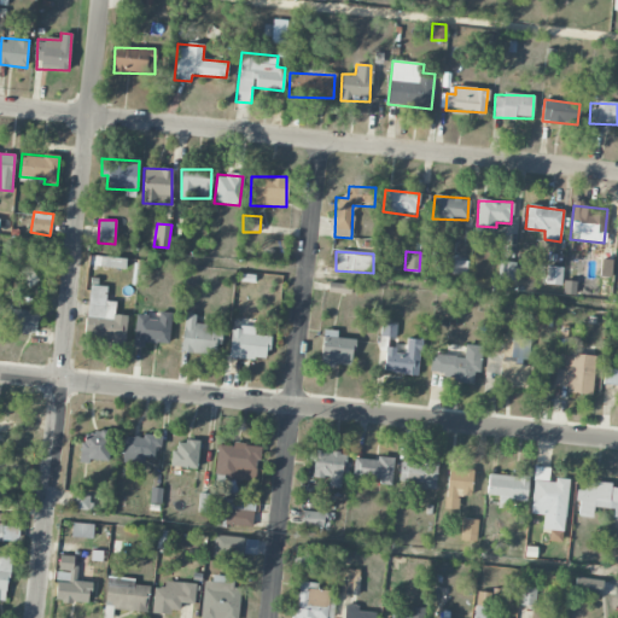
[(499,279),(514,280),(516,262),(500,262),(499,279)]
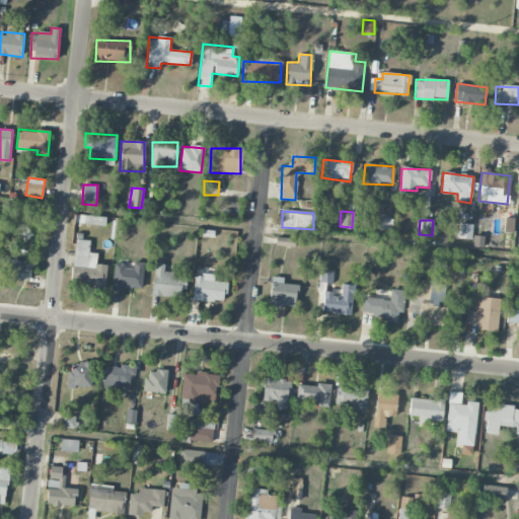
[(472,224),(459,224),(458,238),(471,239),(472,224)]
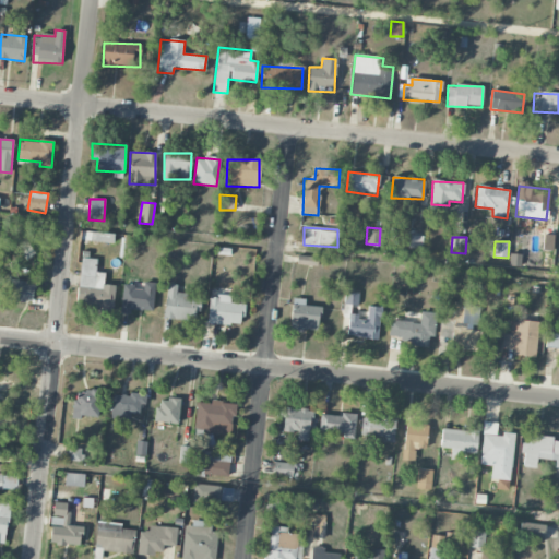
[(317,266),(318,258),(297,256),(297,265),(317,266)]
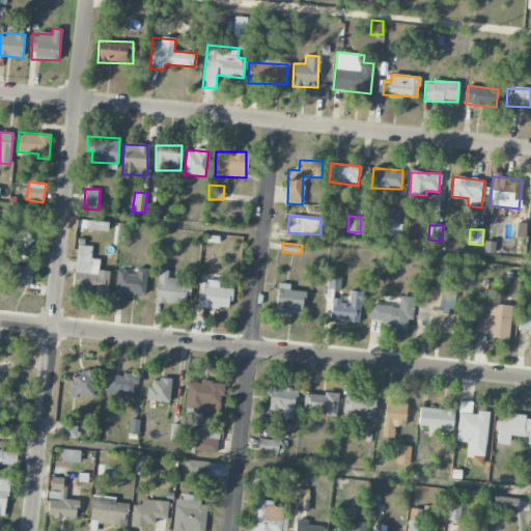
[(107,292),(109,271),(99,271),(100,259),(90,258),(91,246),(76,245),(74,290),(107,292)]
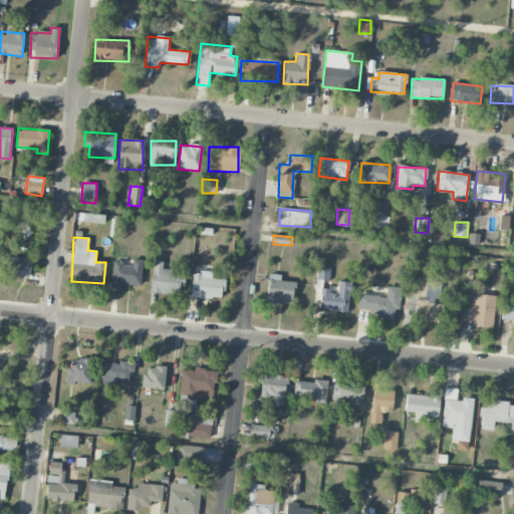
[(6,276),(29,278),(31,259),(9,257),(6,276)]
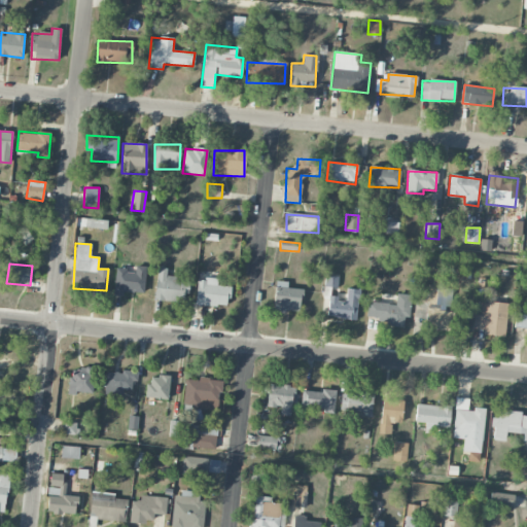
[(146,267),(135,266),(135,271),(115,270),(114,295),(123,296),(123,292),(145,293),(146,267)]
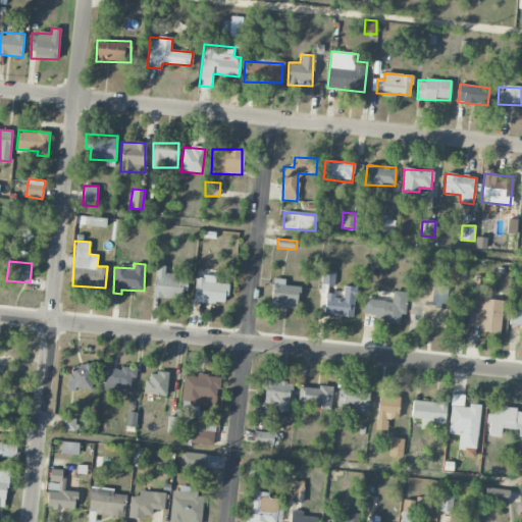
[(188,279),(173,278),(174,274),(164,272),(165,266),(157,265),(153,297),(180,300),(181,290),(187,291),(188,279)]
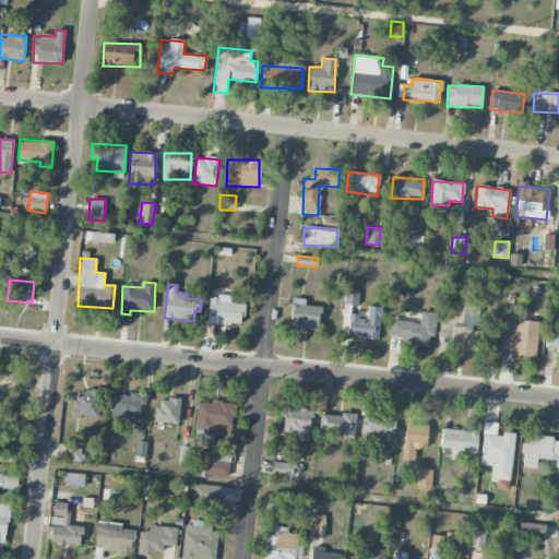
[(229,296),(209,296),(207,323),(241,324),(242,304),(229,304),(229,296)]
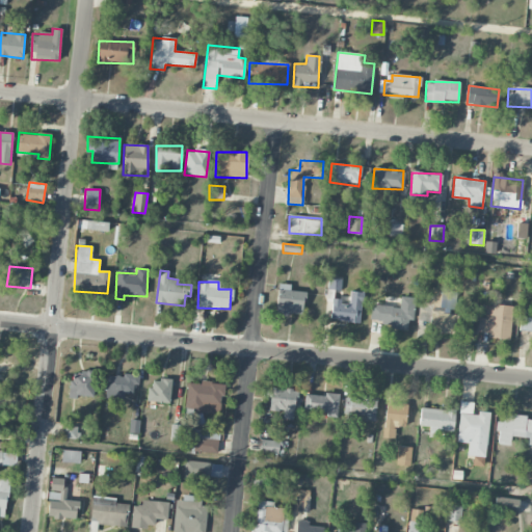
[(303,291),(290,291),(290,284),(277,284),(276,314),(303,315),(303,291)]
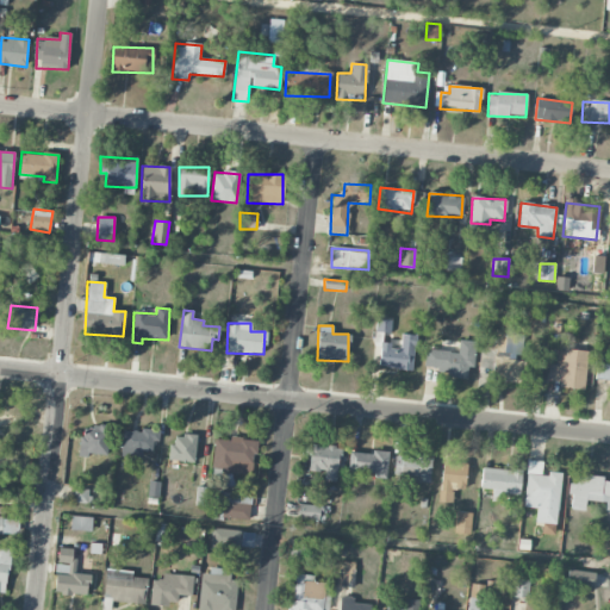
[(526,359),(523,359),(524,332),(484,330),(483,348),(495,349),(492,379),(524,381),(526,359)]
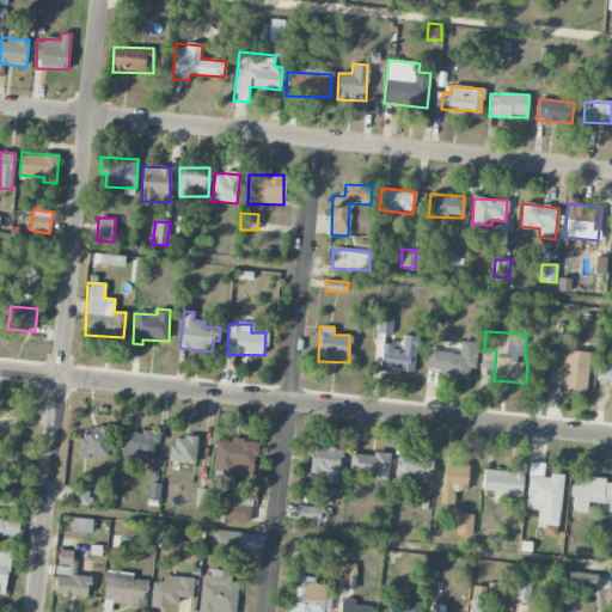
[(415,371),(416,336),(402,335),(402,347),(381,346),(380,368),(415,371)]
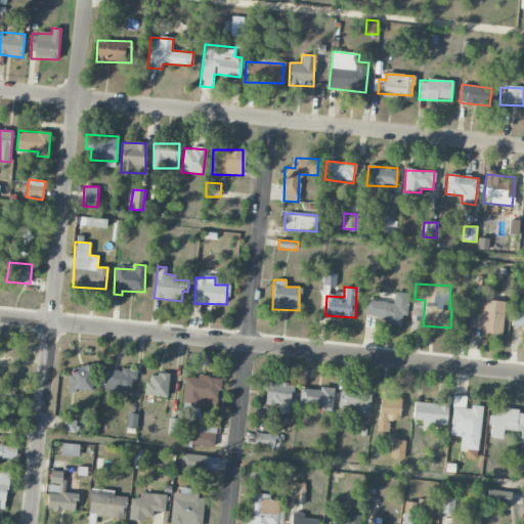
[(365,300),(364,315),(375,316),(375,322),(401,324),(401,315),(406,316),(408,293),(394,292),(393,302),(365,300)]
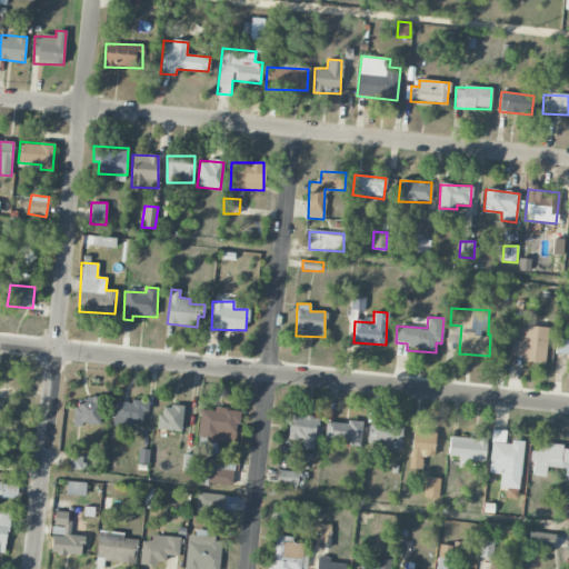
[(548,329),(520,325),(518,340),(511,339),(510,355),(522,357),(521,361),(543,363),(548,329)]
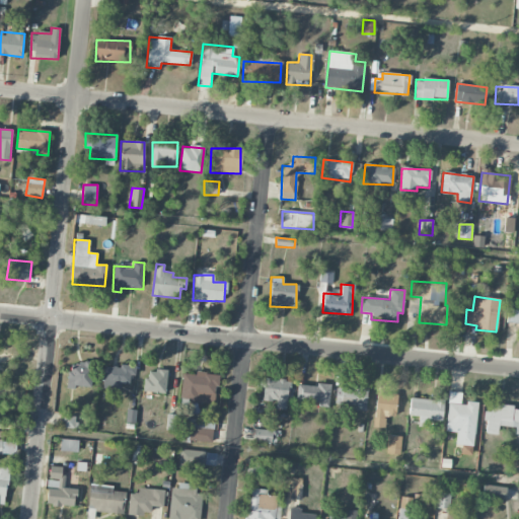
[(518,310),(507,310),(507,322),(518,322),(518,310)]
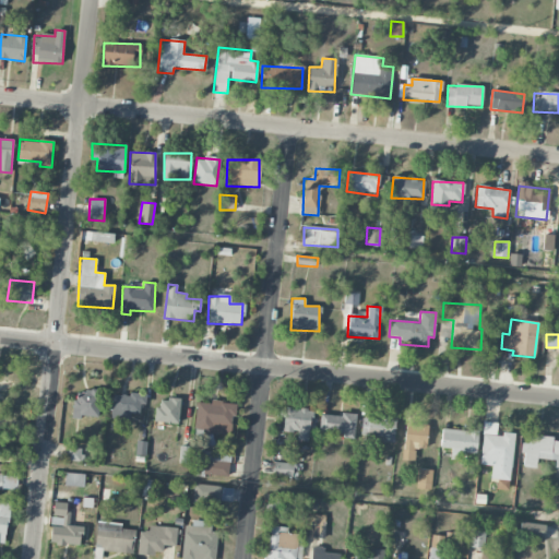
[(73,417),(99,418),(100,391),(74,390),(73,417)]
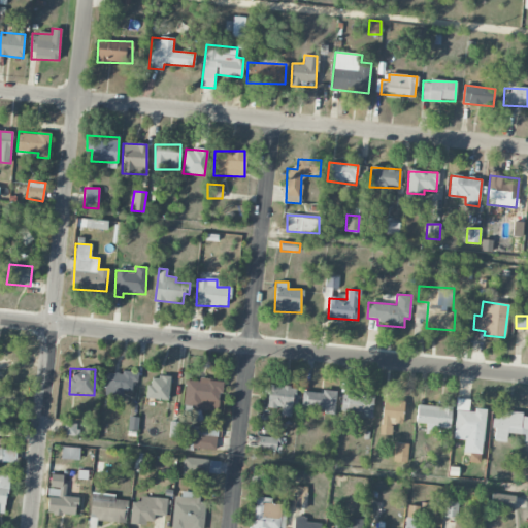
[(134,391),(135,372),(105,372),(105,396),(123,396),(123,390),(134,391)]
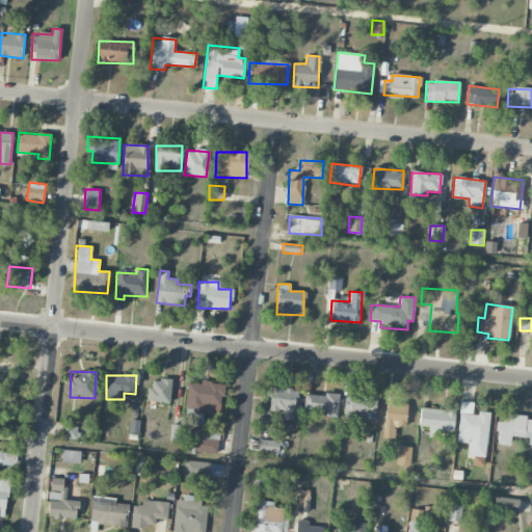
[(150,379),(149,402),(169,403),(171,380),(150,379)]
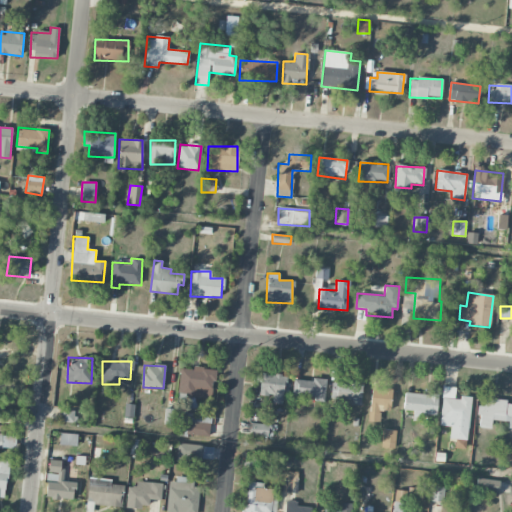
[(213,397),(215,369),(180,368),(179,395),(213,397)]
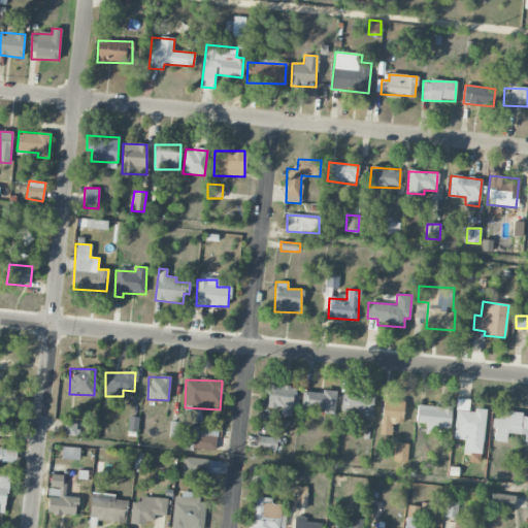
[(264,407),(281,408),(281,416),(293,417),(294,386),(265,385),(264,407)]
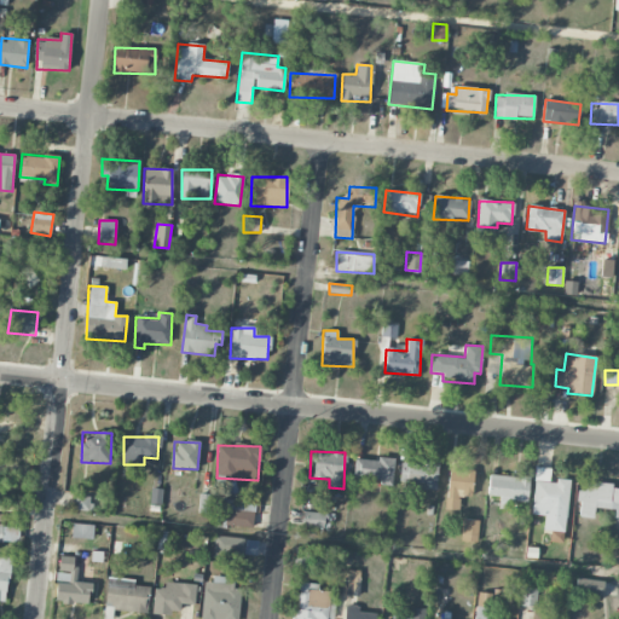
[(354,458),(353,480),(393,481),(394,460),(354,458)]
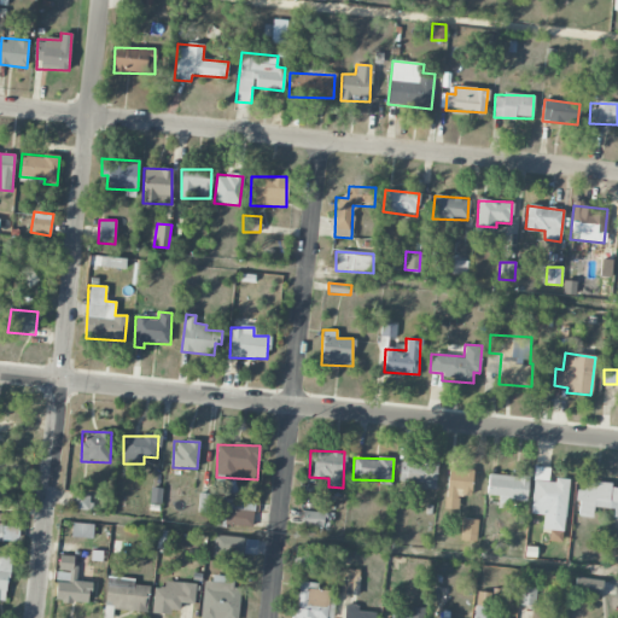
[(400,482),(425,483),(424,489),(436,489),(437,461),(401,460),(400,482)]
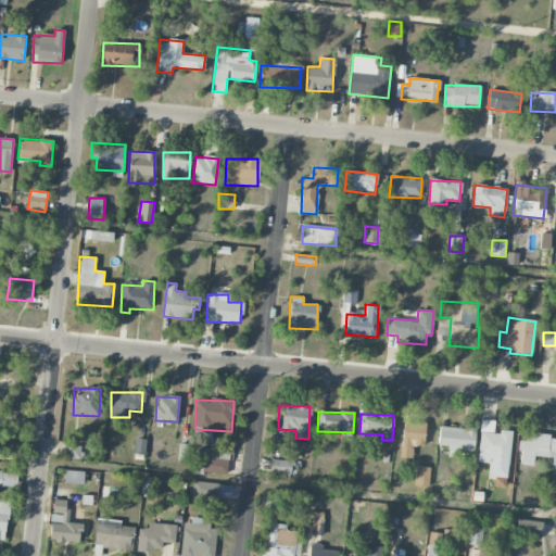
[(411,458),(413,443),(424,444),(427,424),(404,420),(400,457),(411,458)]
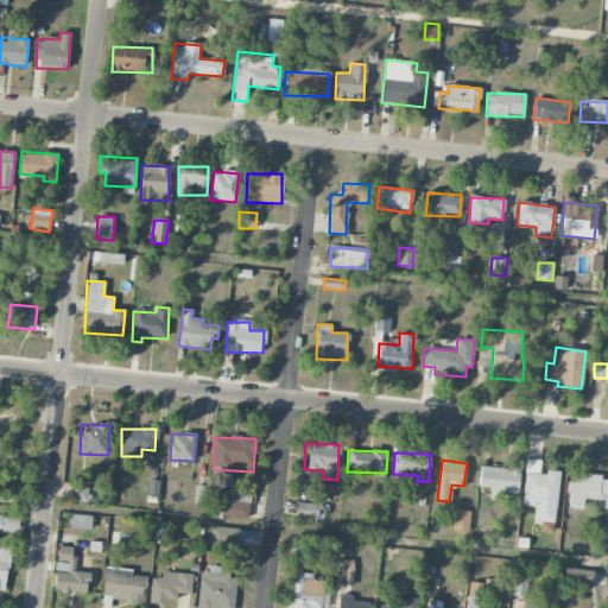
[(491,488),(491,494),(518,496),(520,469),(480,467),(479,487),(491,488)]
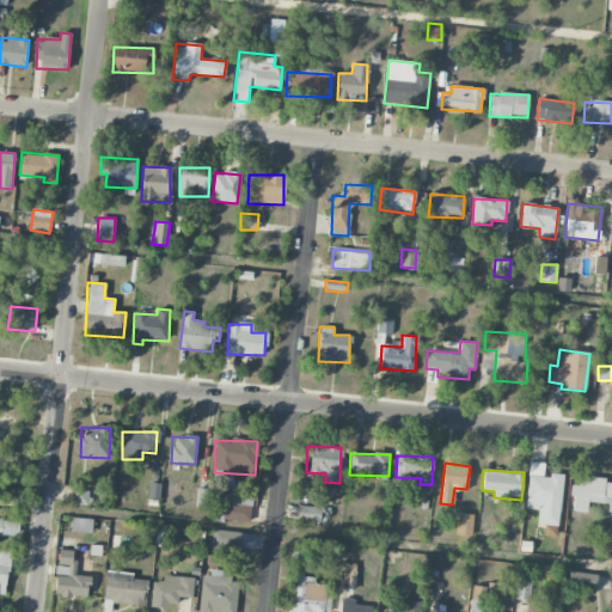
[(528,476),(549,477),(549,473),(563,475),(557,526),(537,525),(538,509),(525,508),(528,476)]
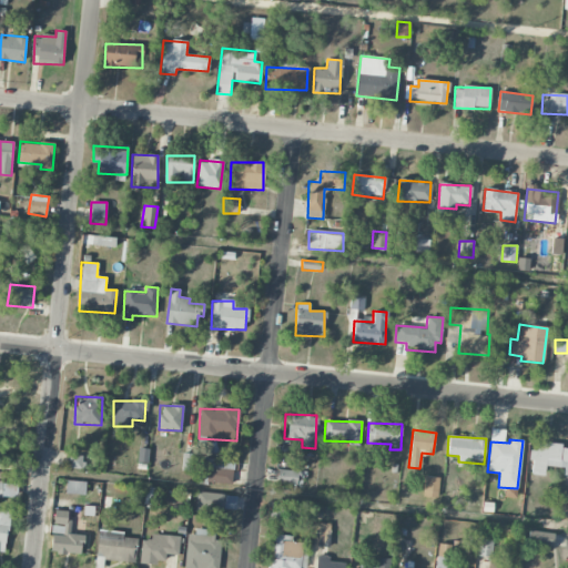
[(536,444),(567,447),(567,468),(534,465),(536,444)]
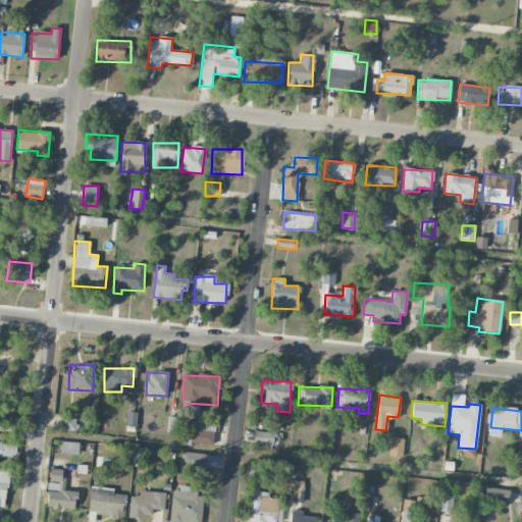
[(75,430),(76,419),(63,418),(63,430),(75,430)]
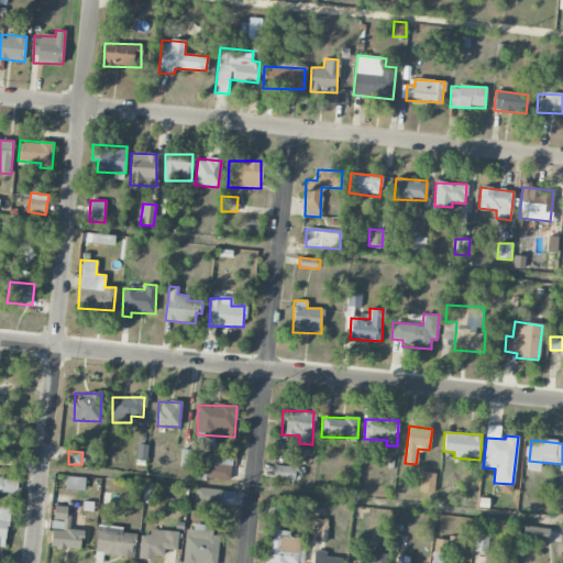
[(206,472),(206,479),(231,479),(232,456),(199,455),(199,471),(206,472)]
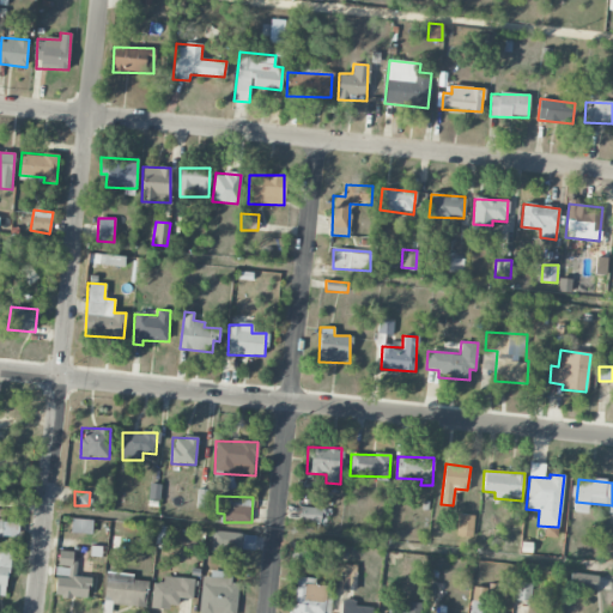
[(472,538),(474,516),(459,514),(457,535),(472,538)]
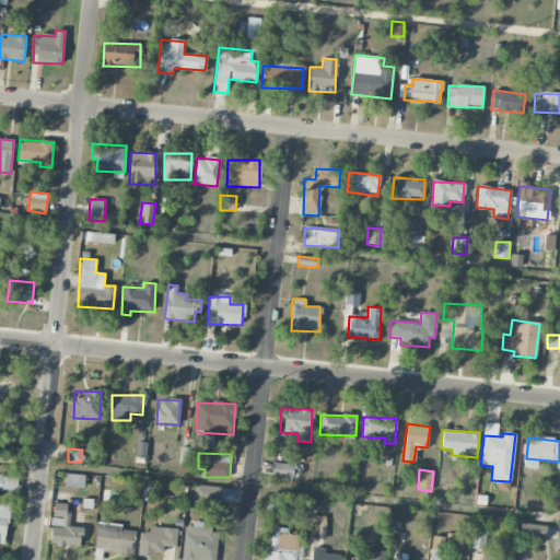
[(0,489),(16,490),(18,477),(0,476),(0,489)]
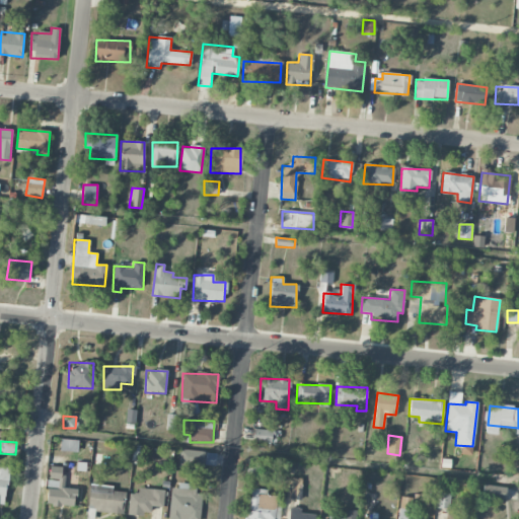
[(217,452),(179,450),(179,465),(216,466),(217,452)]
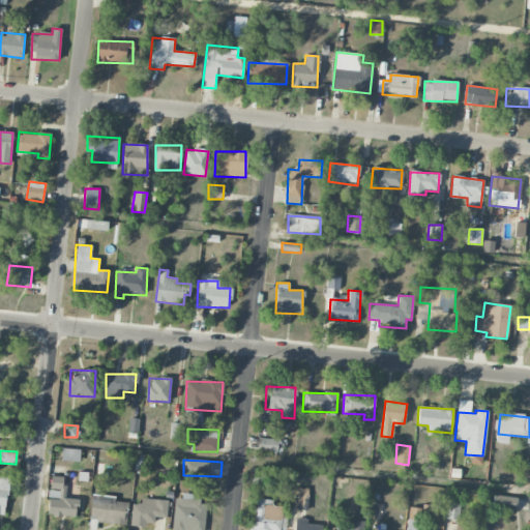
[(253,486),(266,487),(267,469),(253,469),(253,486)]
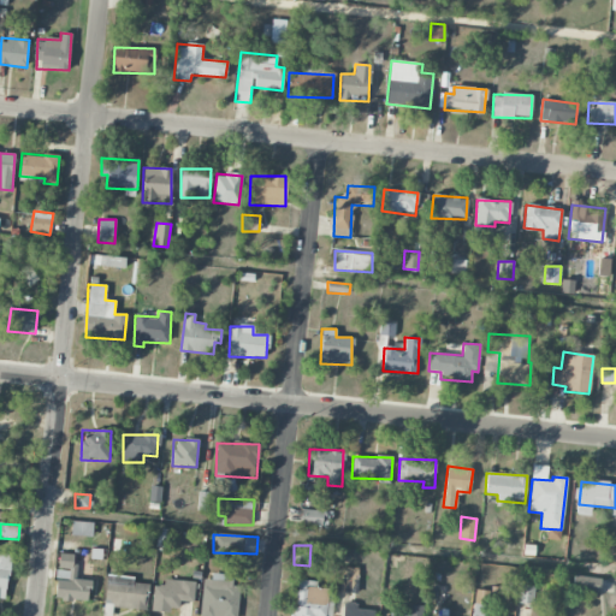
[(0,598),(7,598),(10,554),(0,552),(0,598)]
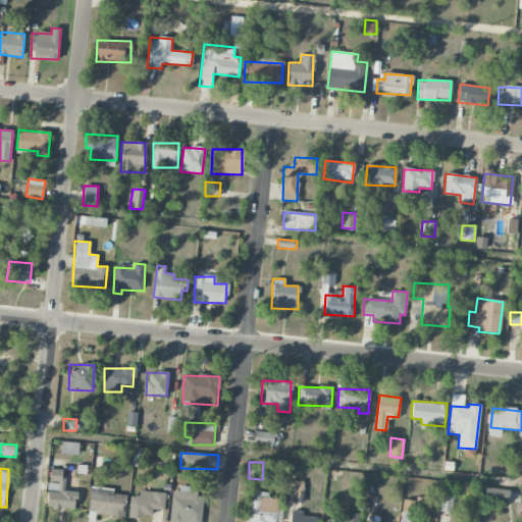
[(63,490),(64,470),(49,469),(46,508),(74,510),(76,491),(63,490)]
